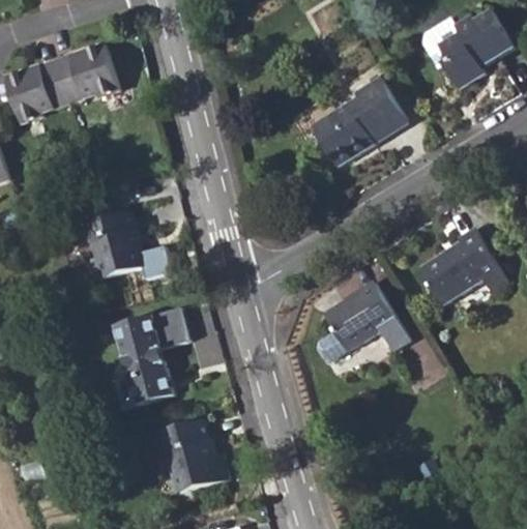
[(446,65),(461,89),(487,74),(480,63),(494,55),(495,57),(514,46),(492,10),(475,21),(472,16),(455,26),(460,34),(440,46),(451,63),(446,65)]
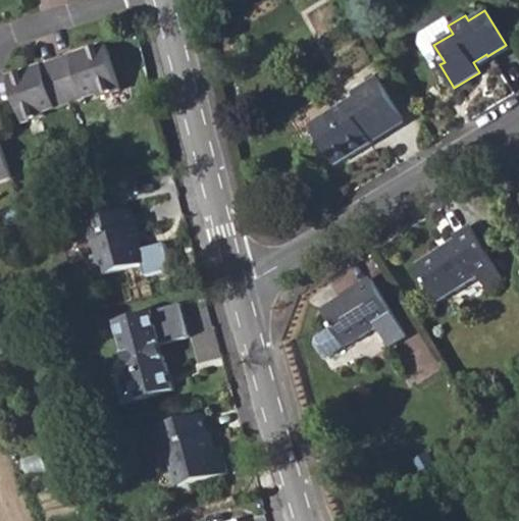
[(57,66),(68,102),(96,93),(97,96),(117,89),(103,43),(68,54),(71,62),(57,66)]
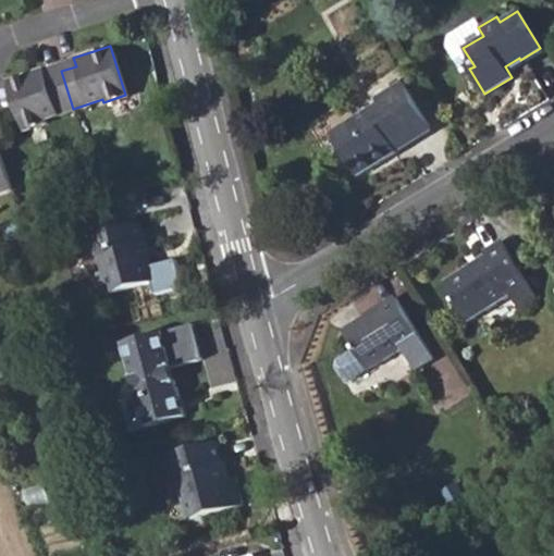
[(58,63),(61,71),(76,66),(73,58),(58,63)]
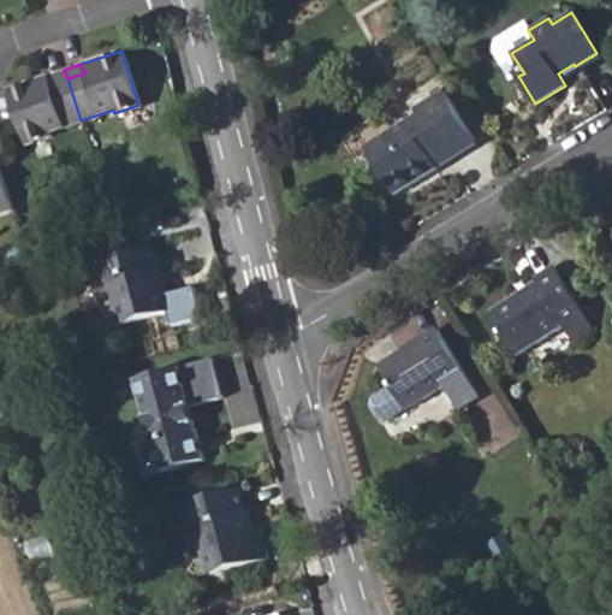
[(46,76),(49,84),(67,78),(64,70),(46,76)]
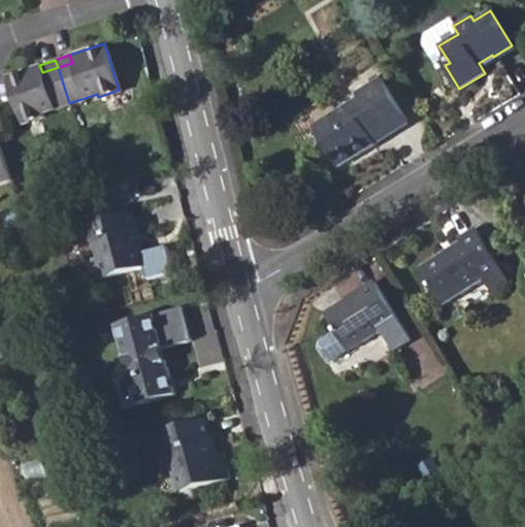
[(4,76),(14,105),(20,123),(42,116),(42,112),(69,103),(58,67),(42,72),(39,65),(4,76)]
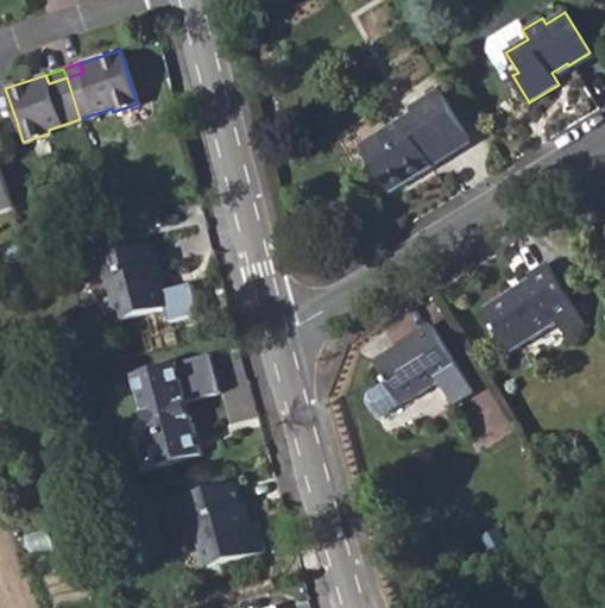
[(438,89),(408,107),(411,114),(361,146),(390,192),(430,167),(427,160),(466,136),(438,89)]
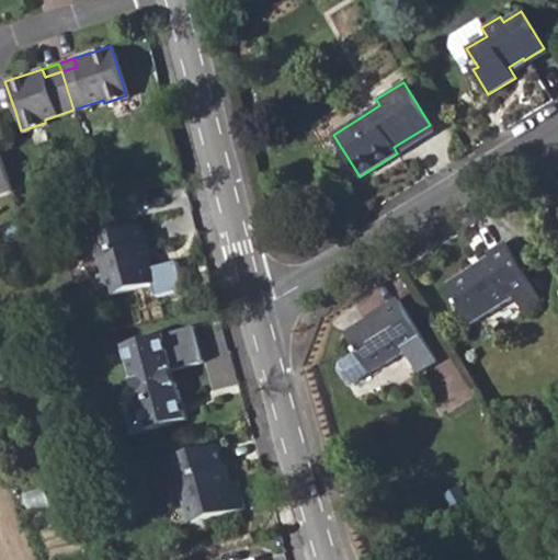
[(434,130),(430,125),(394,147),(397,153),(434,130)]
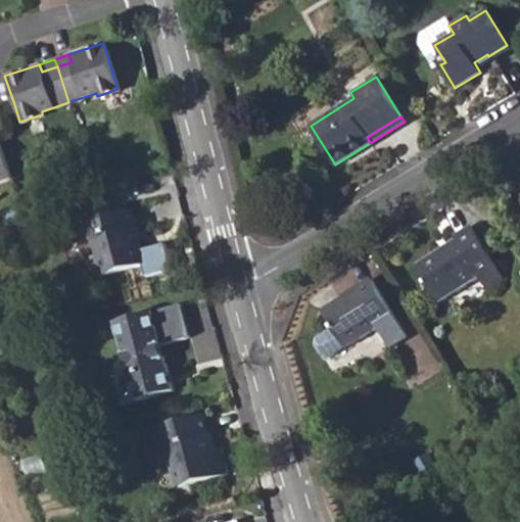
[(0,178),(8,176),(0,150),(0,178)]
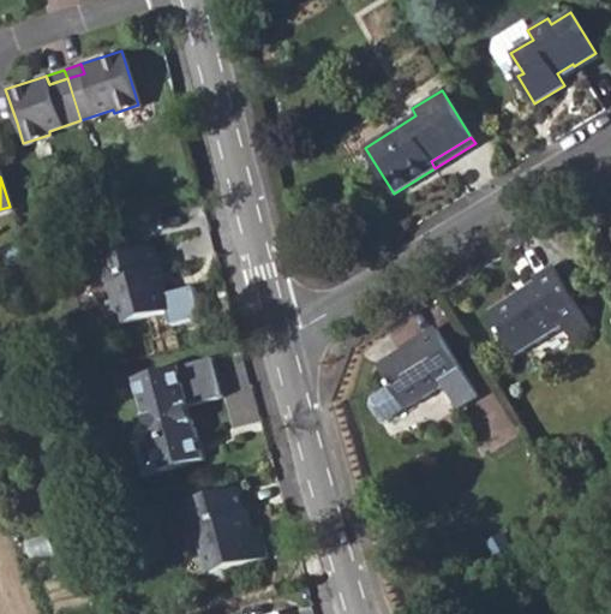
[(99,261),(103,282),(108,282),(120,323),(168,311),(150,246),(99,261)]
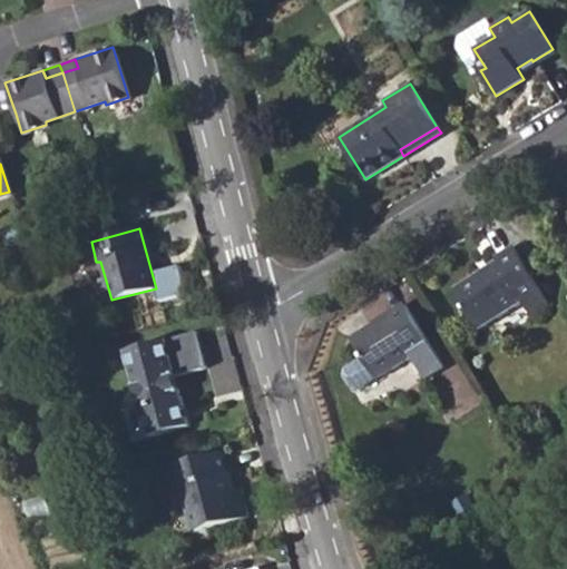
[(521,303),(530,317),(548,306),(512,246),(495,257),(499,265),(480,276),(478,274),(453,290),(478,329),(521,303)]
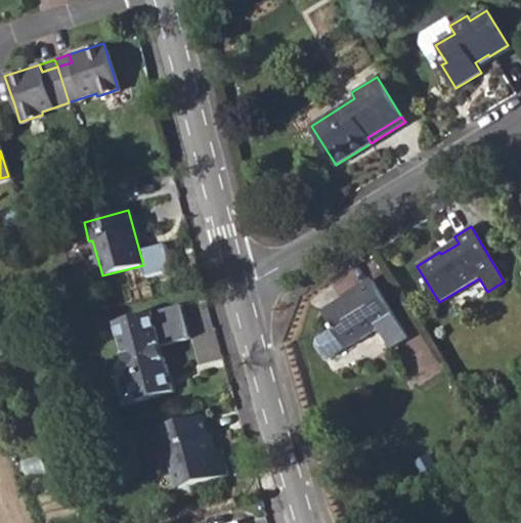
[(320,356),(329,356),(377,328),(389,348),(406,338),(394,317),(373,281),(357,291),(358,294),(349,299),(347,297),(322,312),(331,325),(314,335),(312,343),(320,356)]
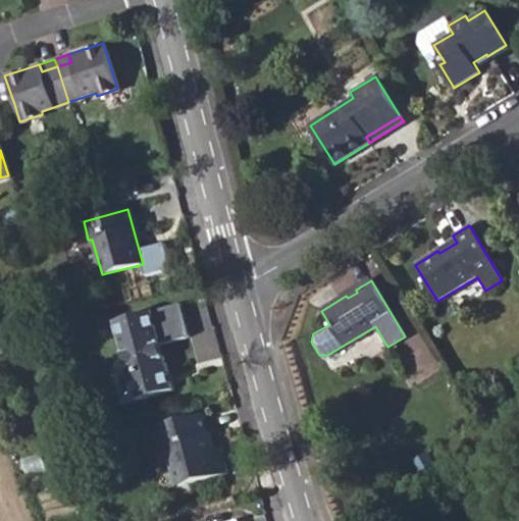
[(114,320),(135,400),(172,391),(151,311),(114,320)]
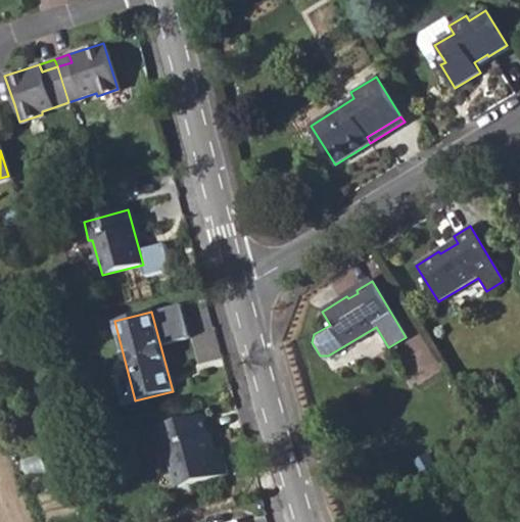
[(156,426),(162,447),(166,446),(177,487),(227,474),(219,446),(210,448),(200,415),(156,426)]
